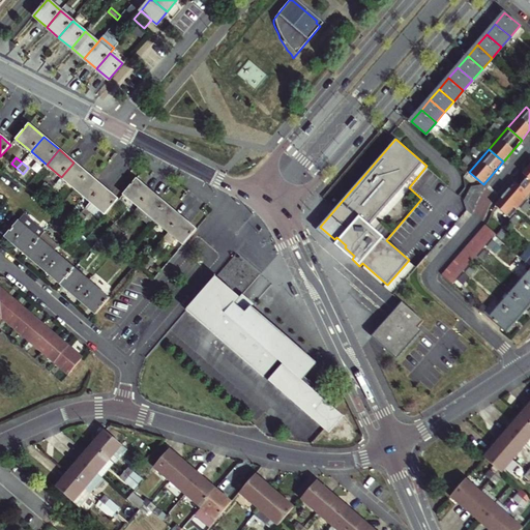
[(61,177),(76,189),(88,175),(74,163),(61,177)]
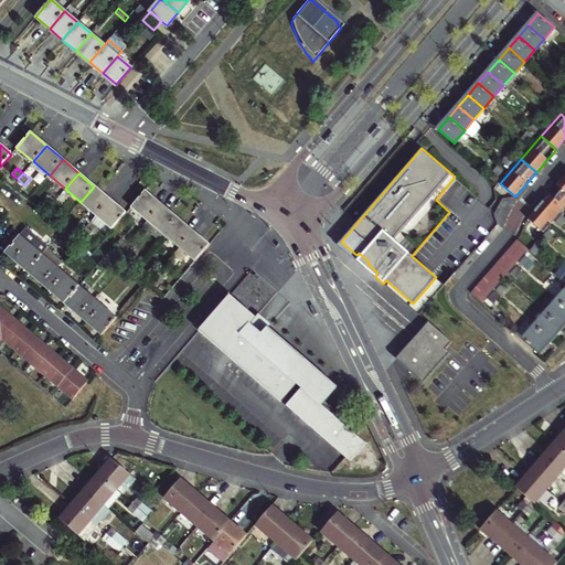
[(564,174),(548,194),(564,208),(564,205),(564,174)]
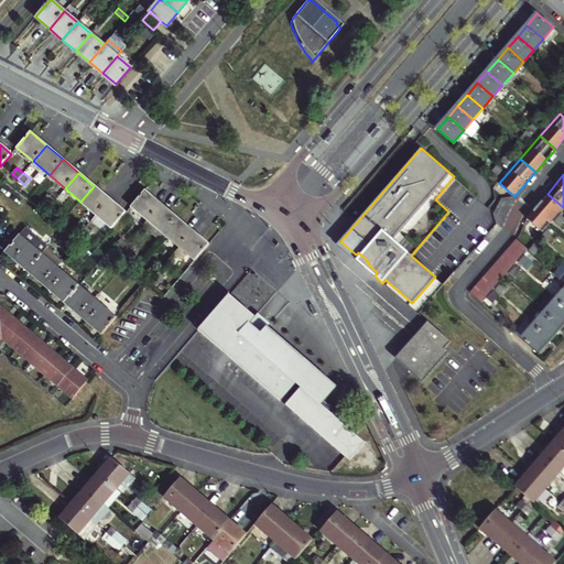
[(94,186),(80,202),(96,215),(109,199),(94,186)]
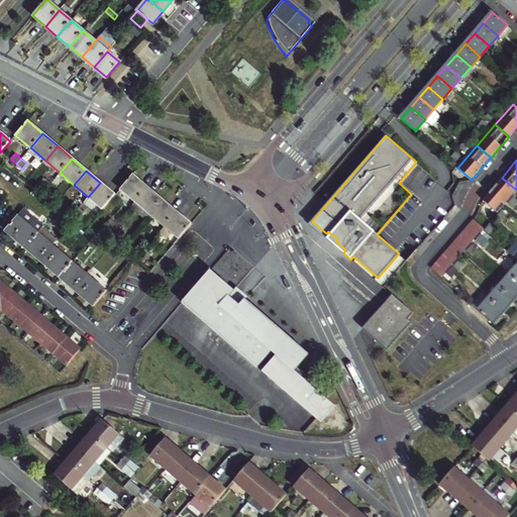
[(147,188),(133,175),(121,189),(135,201),(147,188)]
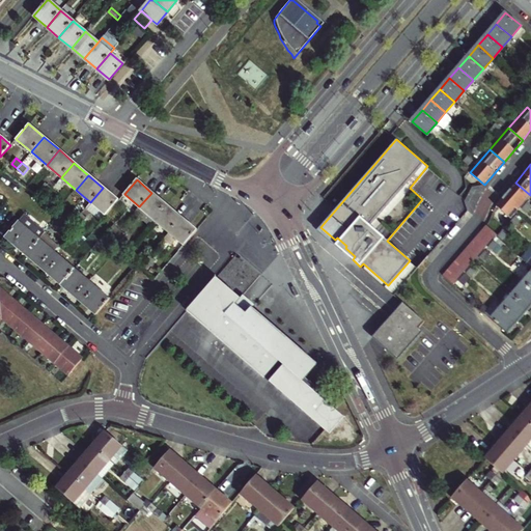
[(515,183),(496,204),(510,217),(530,195),(515,183)]
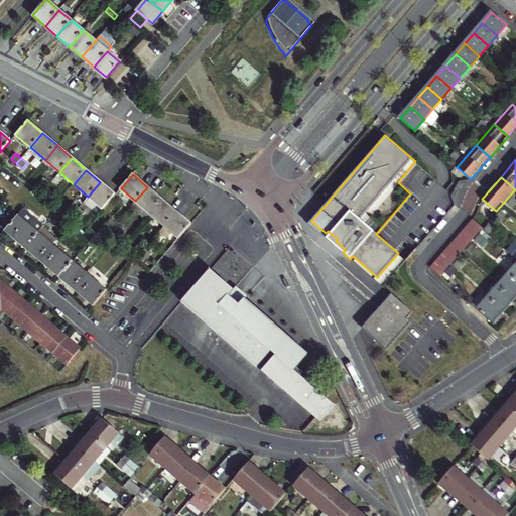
[(50,183),(44,178),(39,183),(45,188),(50,183)]
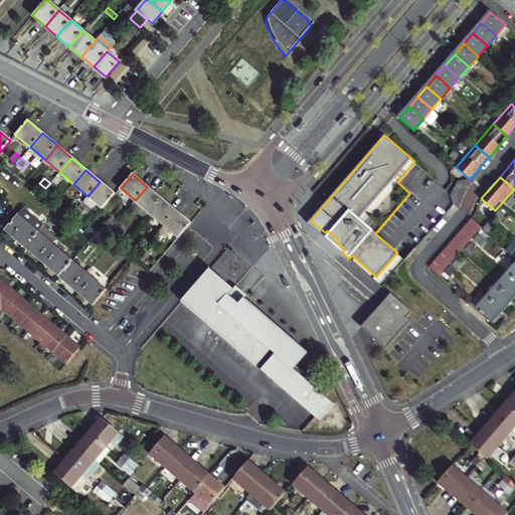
[(462,203),(471,184),(460,179),(451,197),(462,203)]
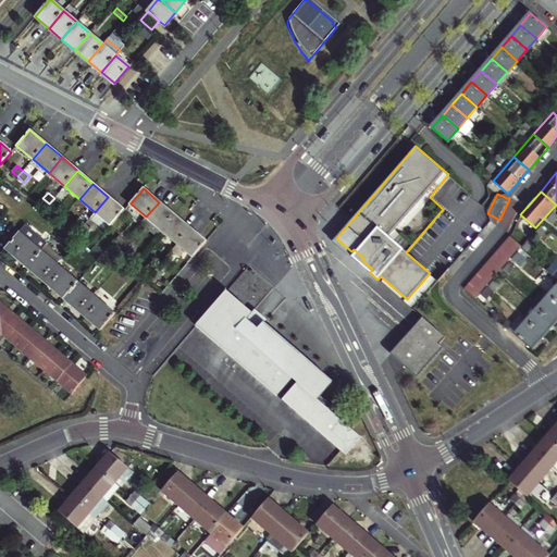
[(124,210),(108,197),(95,212),(111,225),(124,210)]
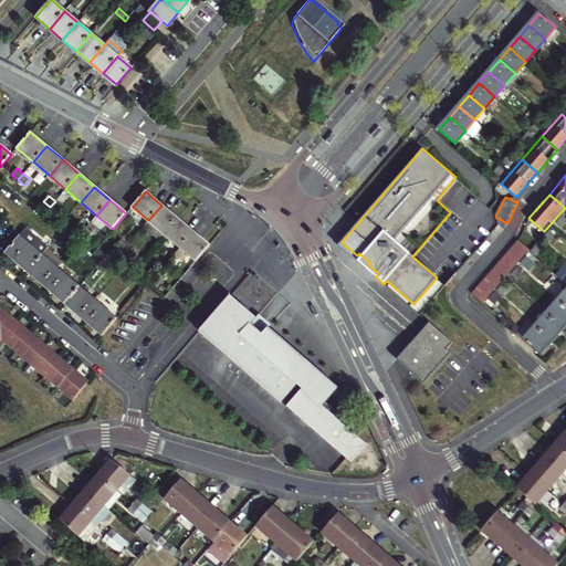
[(55,201),(50,207),(56,211),(61,206),(55,201)]
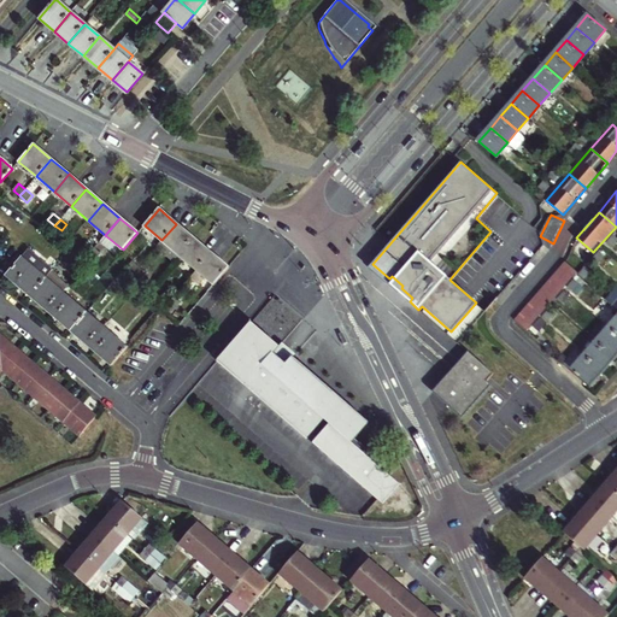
[(176,224),(162,240),(178,254),(193,238),(176,224)]
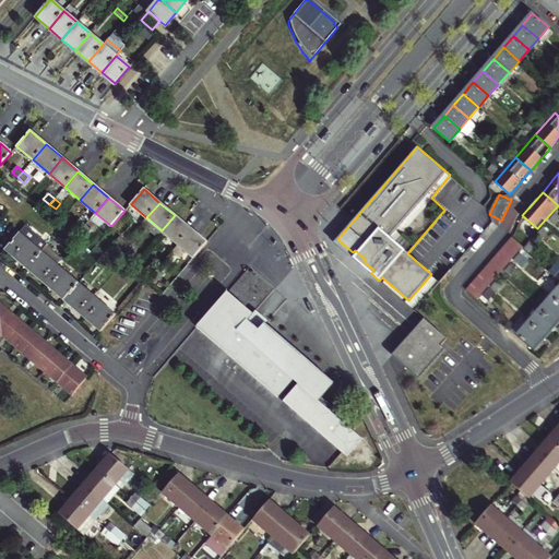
[(178,245),(191,229),(175,215),(162,230),(178,245)]
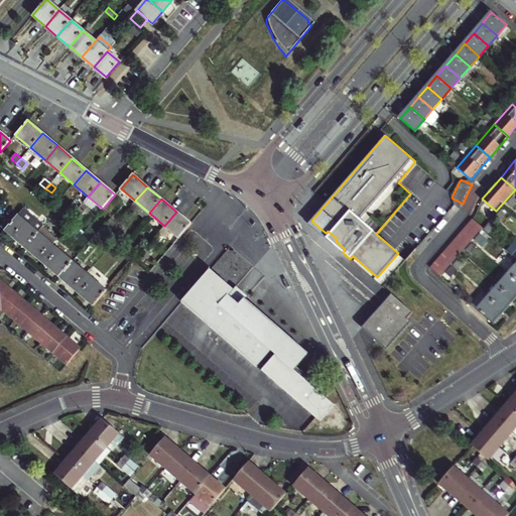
[(135,201),(131,206),(145,218),(149,213),(135,201)]
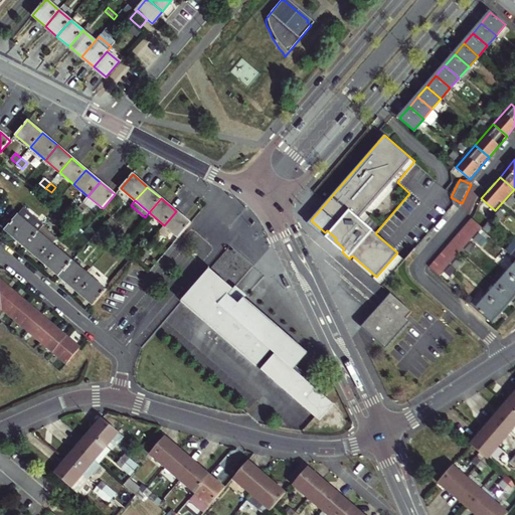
[(78,207),(73,202),(68,207),(74,212),(78,207)]
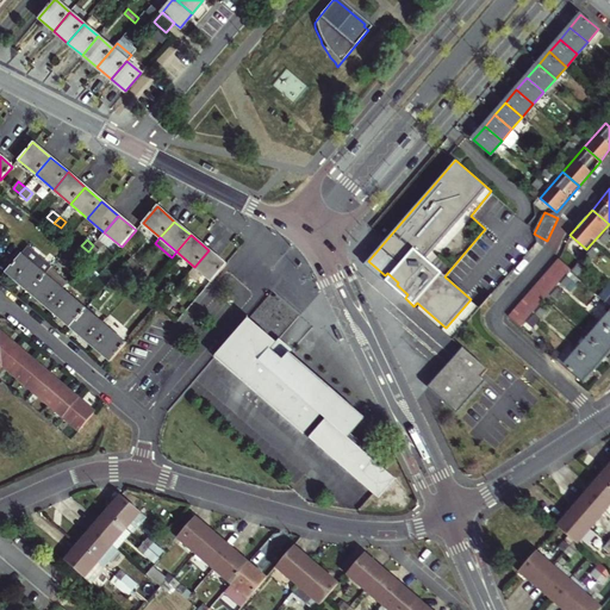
[(93,246),(88,251),(94,257),(99,250),(93,246)]
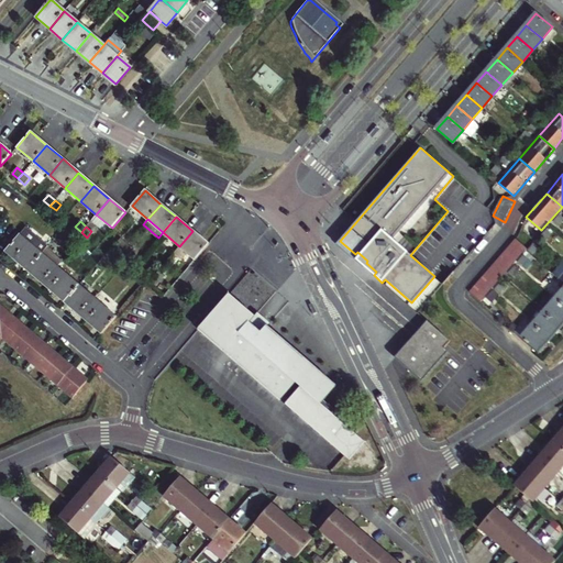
[(192,231),(179,246),(195,260),(208,244),(192,231)]
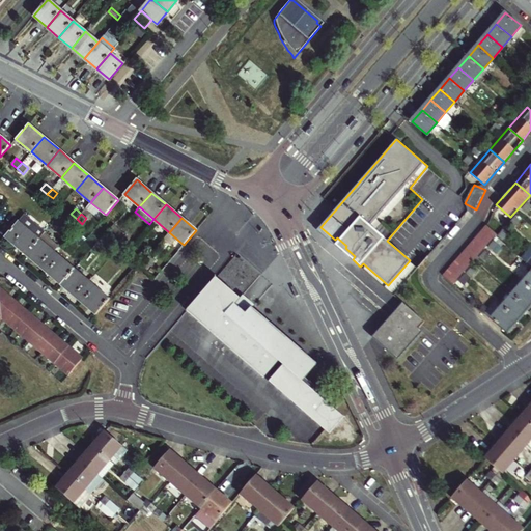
[(5,238),(94,314),(109,299),(54,253),(38,240),(18,222),(5,238)]
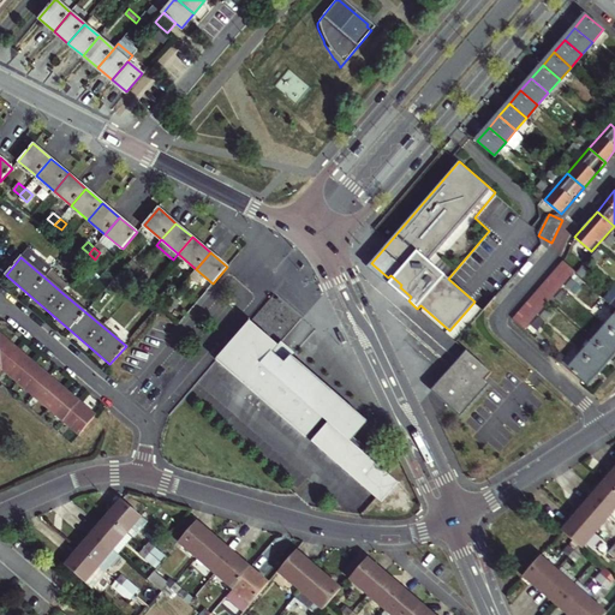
[(562,257),(517,320),(531,329),(575,267),(562,257)]
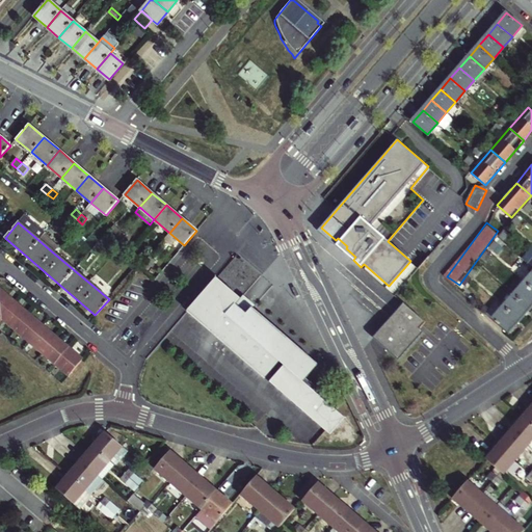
[(120,230),(114,225),(109,231),(115,235),(120,230)]
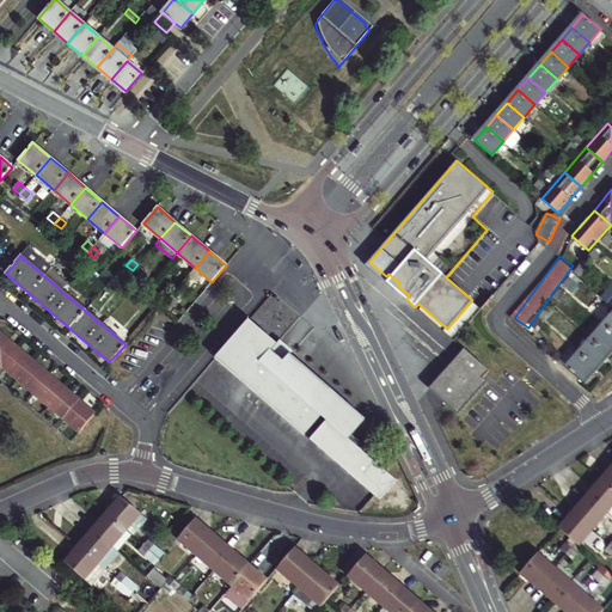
[(145,271),(138,264),(133,270),(140,277),(145,271)]
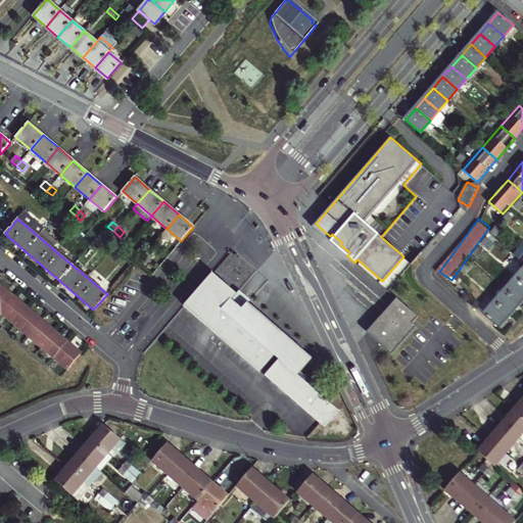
[(44,230),(38,236),(53,249),(58,243),(44,230)]
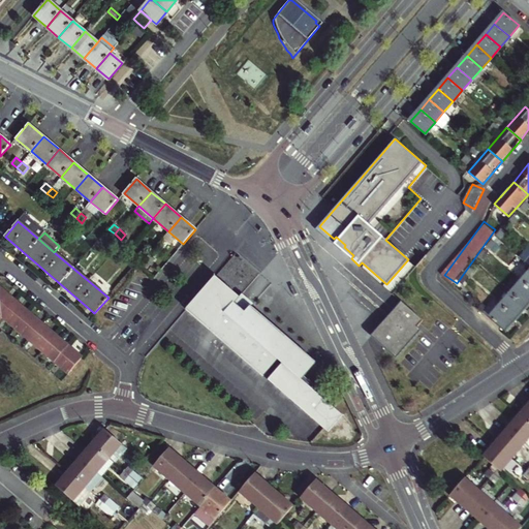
[(145,259),(149,254),(143,249),(138,254),(145,259)]
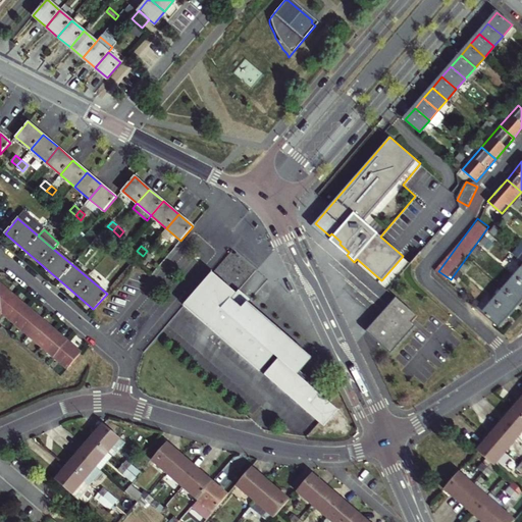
[(147,251),(143,256),(149,261),(153,256),(147,251)]
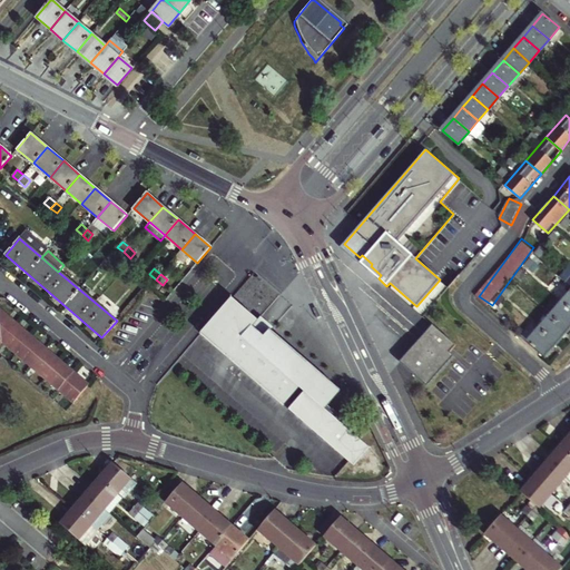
[(232,295),(200,331),(283,403),(287,399),(293,403),(288,408),(353,463),(369,445),(324,406),(340,390),(232,295)]
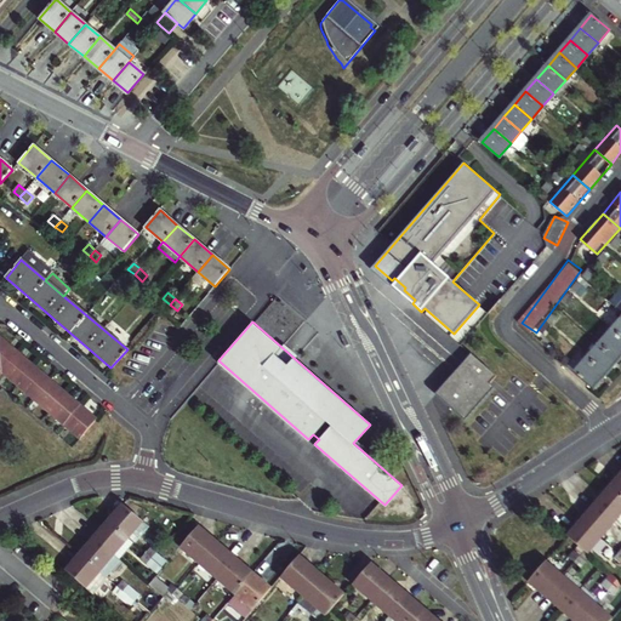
[(599,343),(617,359),(620,354),(620,336),(613,329),(599,343)]
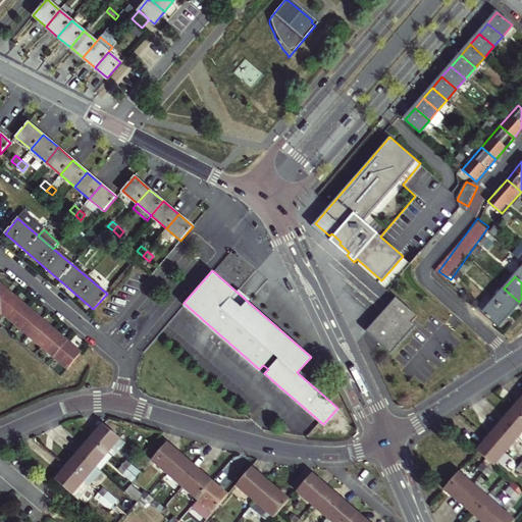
[(81,353),(0,283),(0,314),(2,312),(67,369),(81,353)]
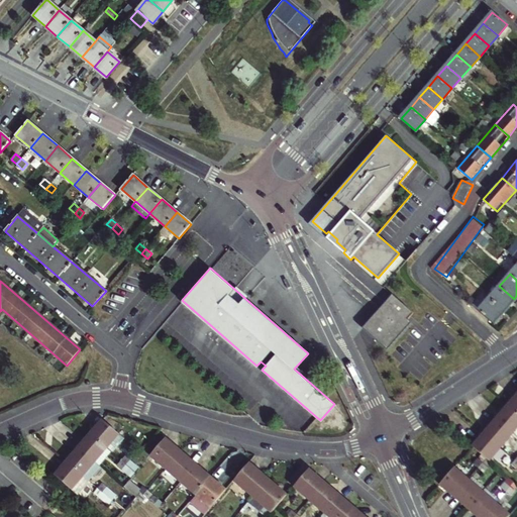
[(504,311),(514,299),(499,286),(489,298),(504,311)]
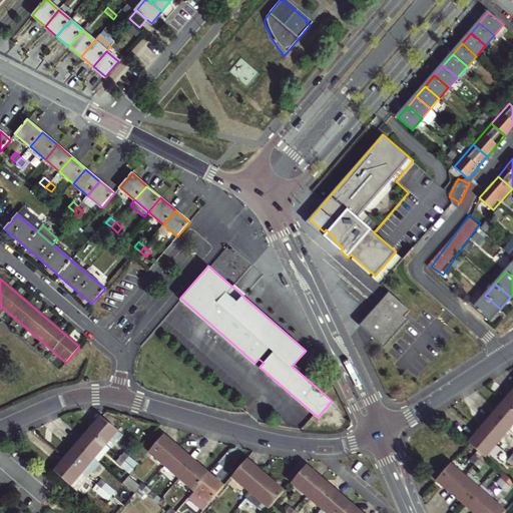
[(389,293),(360,326),(384,347),(408,320),(403,316),(408,309),(389,293)]
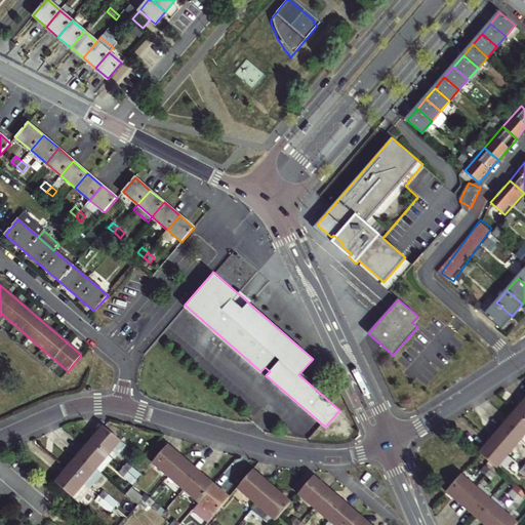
[(496,303),(485,315),(500,328),(512,316),(496,303)]
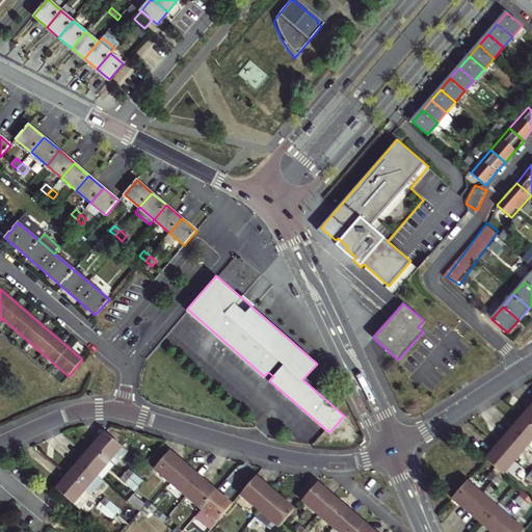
[(531,439),(531,424),(525,419),(519,426),(515,424),(510,430),(528,445),(531,439)]
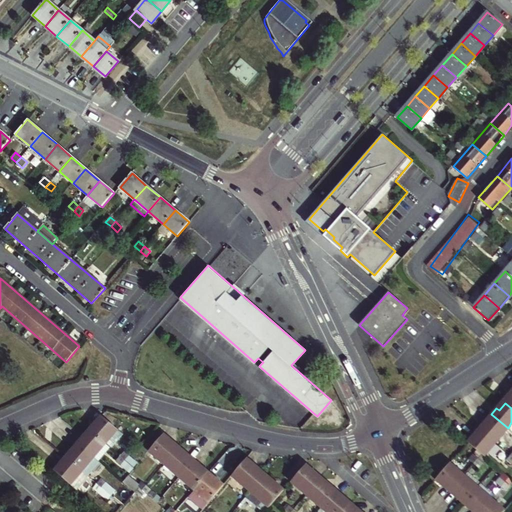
[(496,441),(508,428),(491,414),(485,420),(488,423),(482,430),(496,441)]
